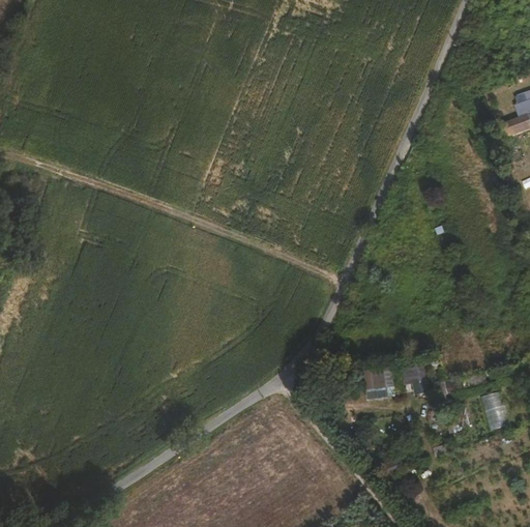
[(507,115),(507,129),(529,129),(529,96),(513,96),(513,115),(507,115)]
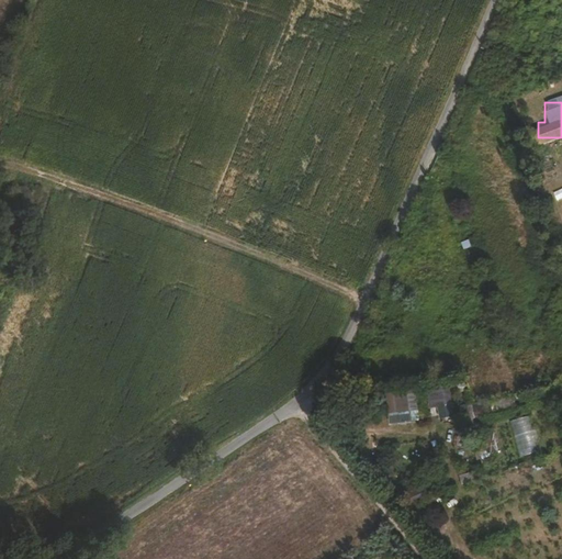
[(448,384),(427,388),(429,406),(437,405),(439,417),(452,415),(448,384)]
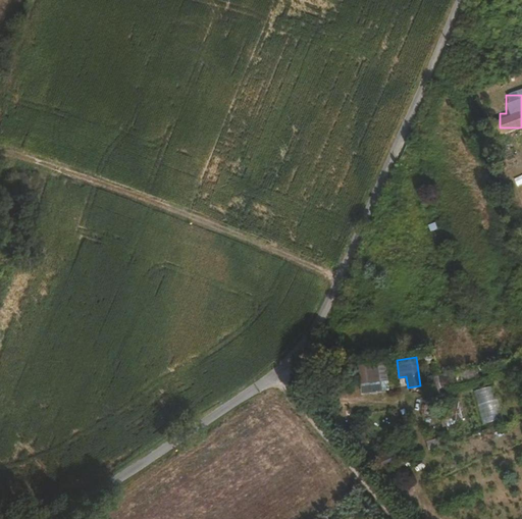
[(386,375),(370,374),(369,388),(386,388),(386,375)]
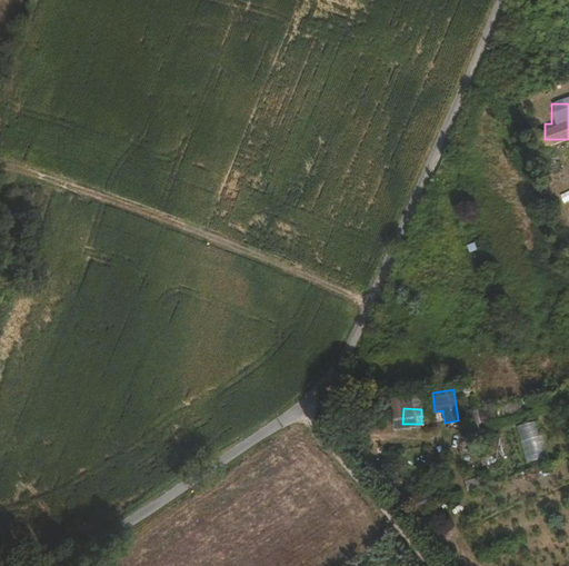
[(527,462),(548,456),(537,419),(517,425),(527,462)]
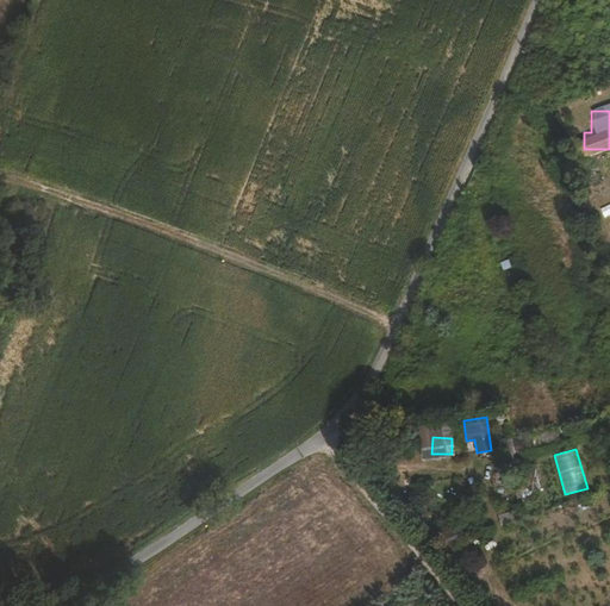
[(536,469),(526,472),(530,488),(540,486),(536,469)]
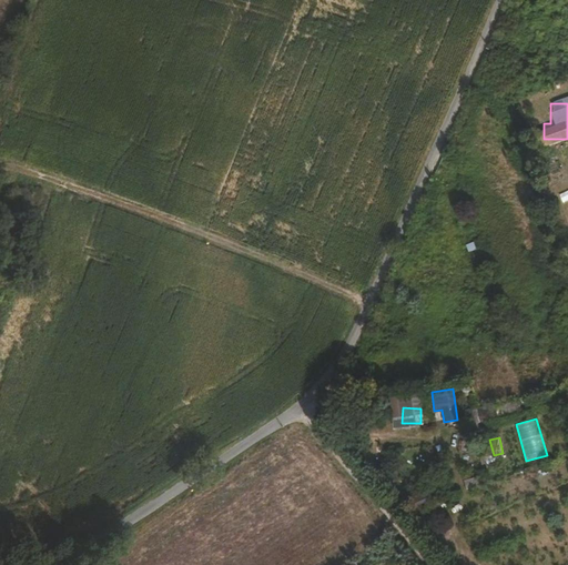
All buildings are outlined.
